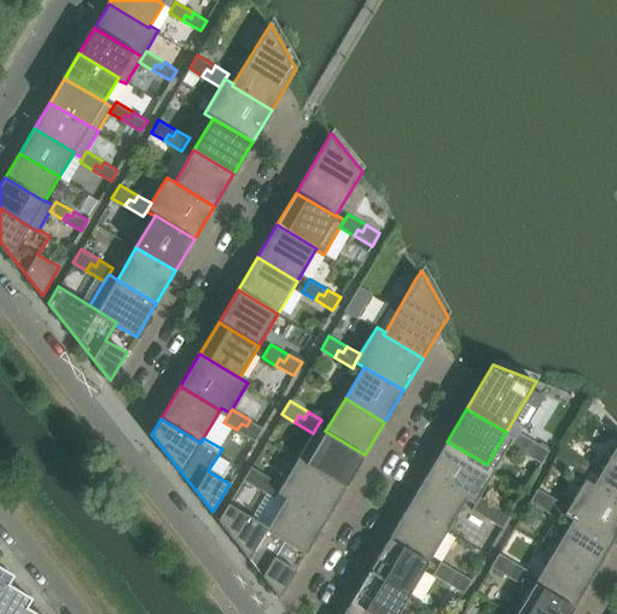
[(255,440),(263,427),(250,420),(246,426),(242,424),(237,430),(255,440)]
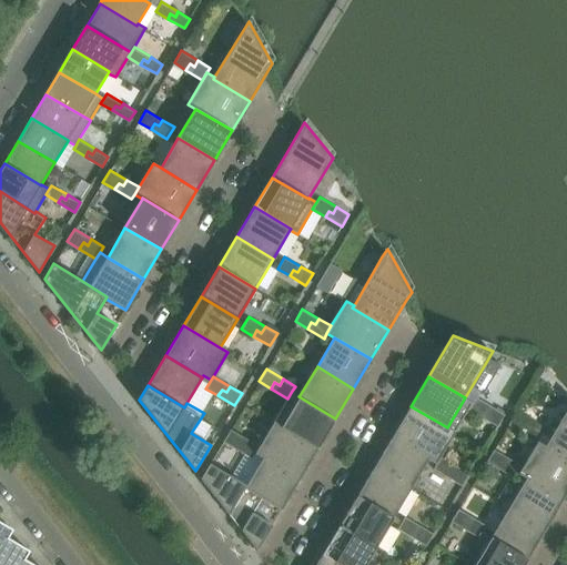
[(335,419),(299,396),(300,395),(292,391),(287,399),(274,422),(317,449),(335,419)]
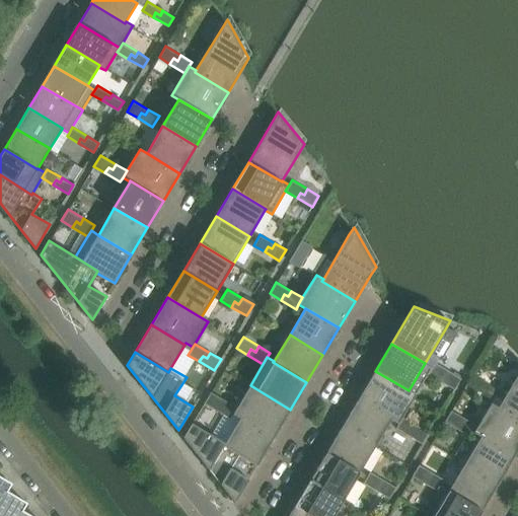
[(450,371),(435,362),(429,373),(440,379),(443,374),(447,376),(450,371)]
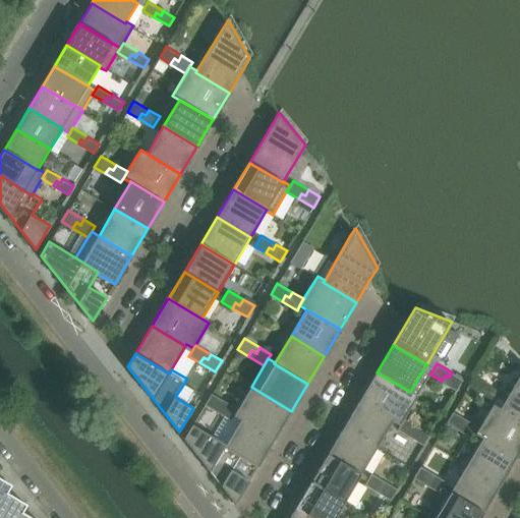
[(404,417),(416,398),(409,394),(410,392),(377,372),(360,399),(394,420),(400,424),(404,417)]
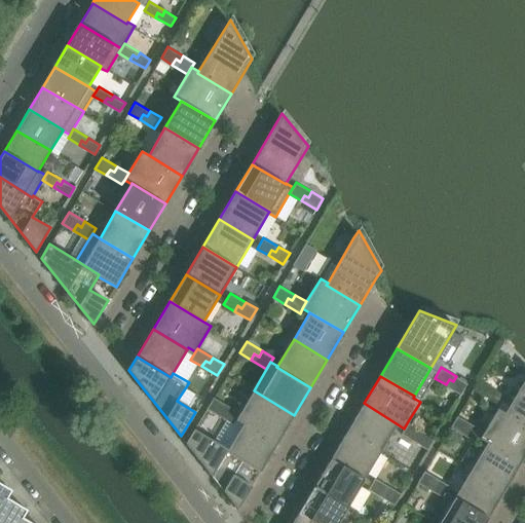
[(461,394),(467,382),(456,376),(453,381),(449,379),(446,384),(461,394)]
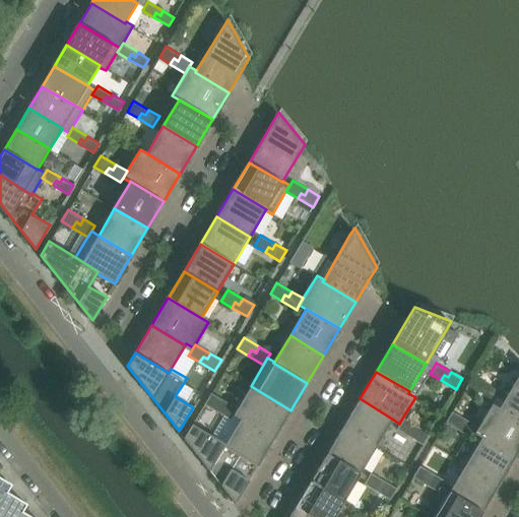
[(518,374),(500,407),(499,409),(518,421),(518,374)]
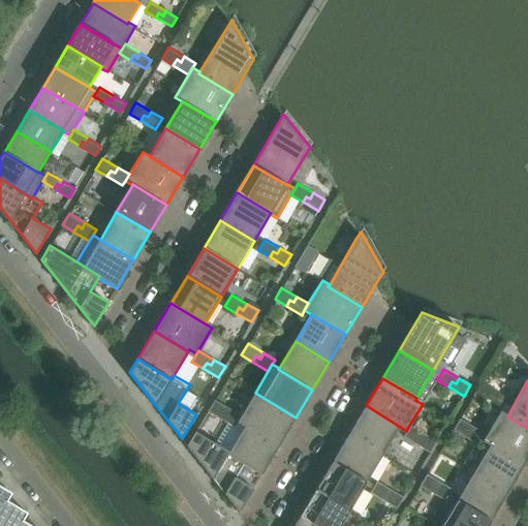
[(505,402),(478,387),(473,396),(500,411),(501,410),(505,402)]
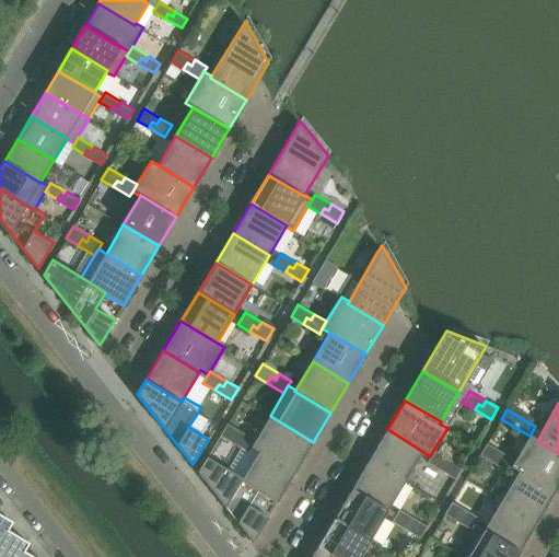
[(295,472),(313,442),(270,416),(256,439),(252,447),(259,451),(260,450),(295,472)]
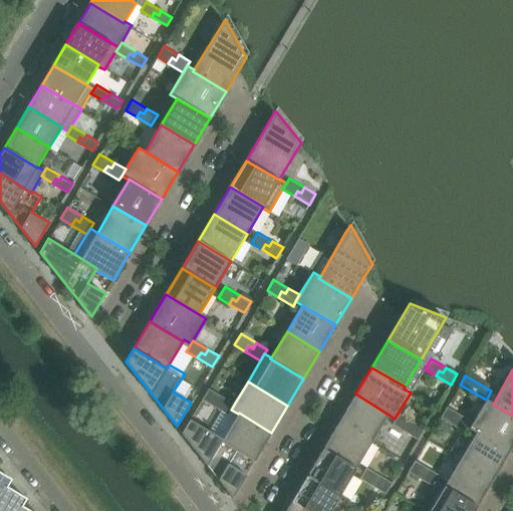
[(224,397),(209,388),(202,399),(213,405),(216,400),(221,402),(224,397)]
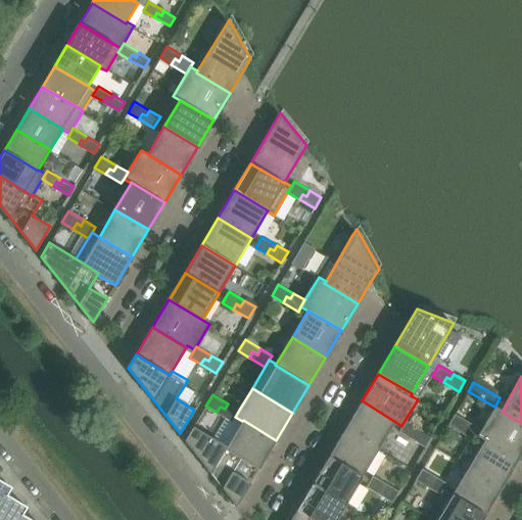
[(395,422),(362,400),(345,428),(379,448),(395,422)]
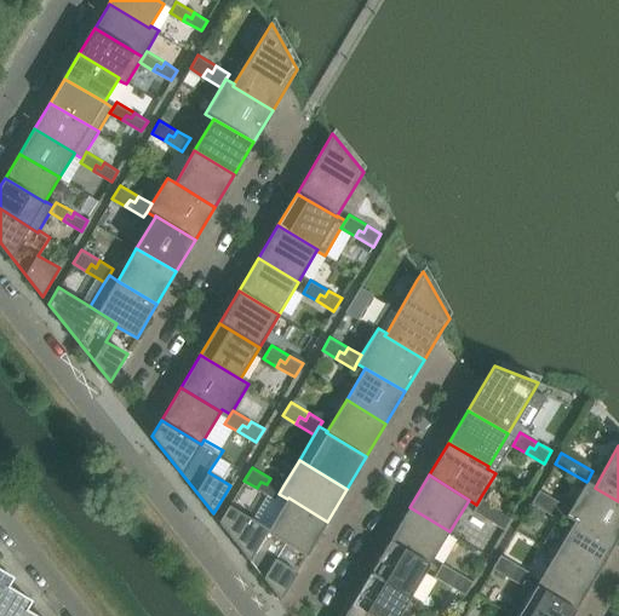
[(275,499),(279,494),(284,485),(270,478),(267,484),(261,482),(257,488),(275,499)]
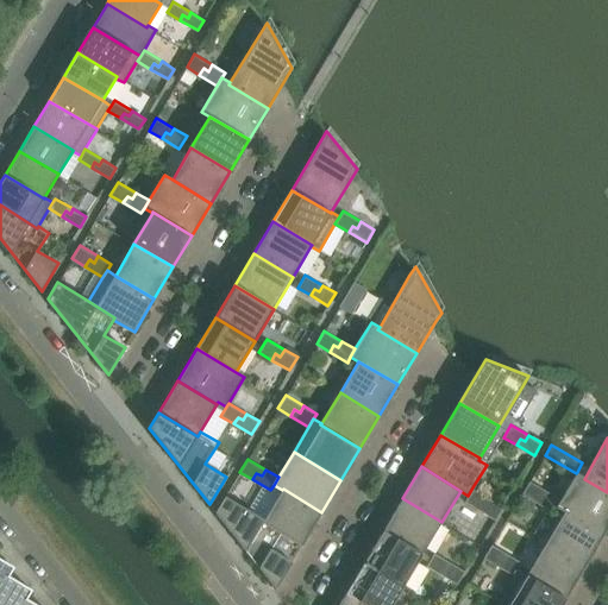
[(607,492),(584,479),(585,477),(577,472),(576,473),(561,498),(556,506),(564,511),(565,510),(605,534),(607,528),(607,492)]
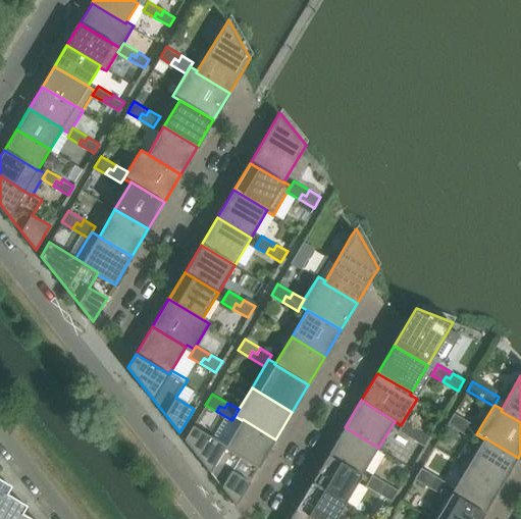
[(466,426),(469,421),(454,412),(448,423),(459,429),(462,424),(466,426)]
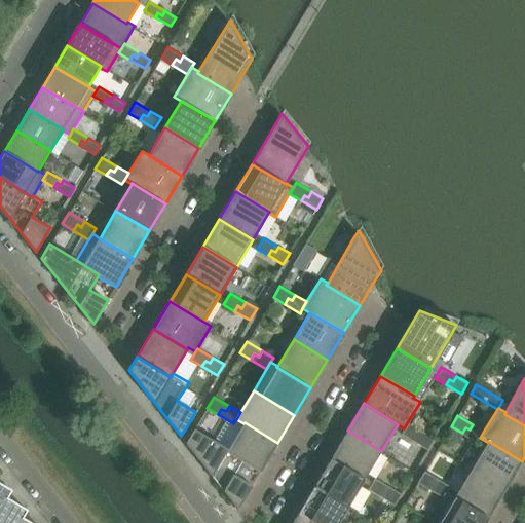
[(423,431),(408,421),(404,428),(402,433),(413,440),(416,434),(420,437),(423,431)]
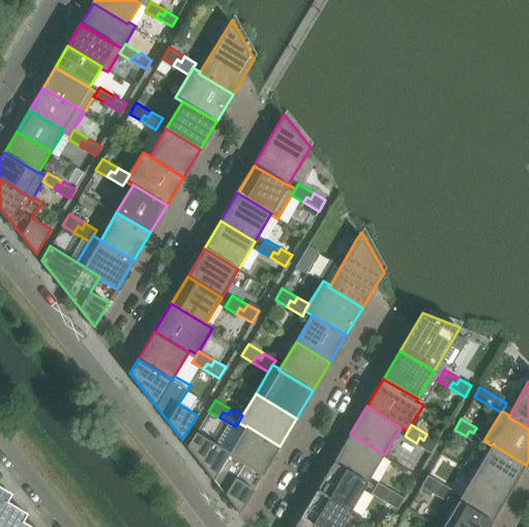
[(263,475),(280,446),(246,426),(245,427),(230,451),(230,454),(245,463),(244,464),(263,475)]
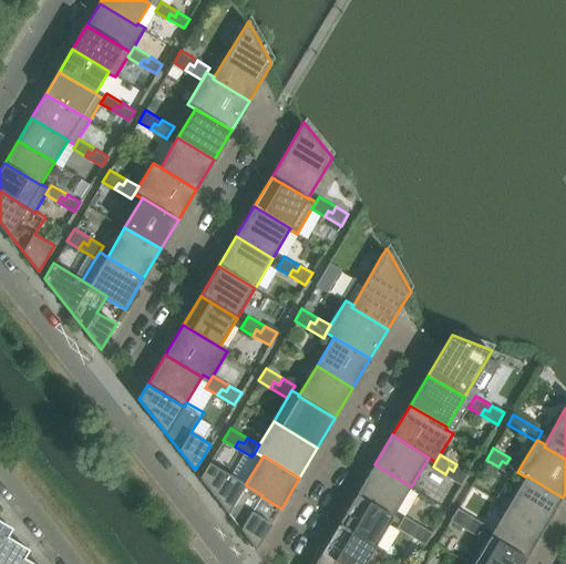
[(515,477),(517,472),(522,464),(510,458),(506,463),(502,461),(498,467),(515,477)]
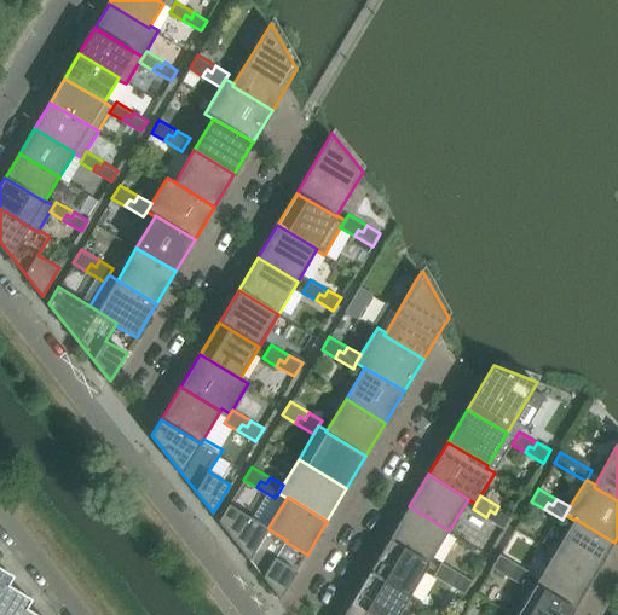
[(276,557),(286,541),(287,540),(269,529),(269,527),(229,504),(219,521),(281,598),(298,570),(276,557)]
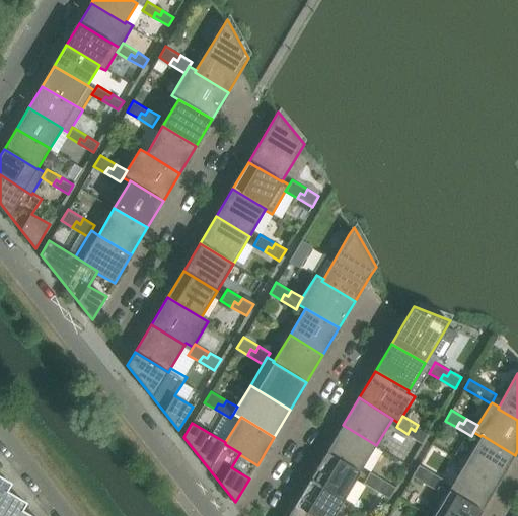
[(376,445),(343,425),(326,452),(360,472),(376,445)]
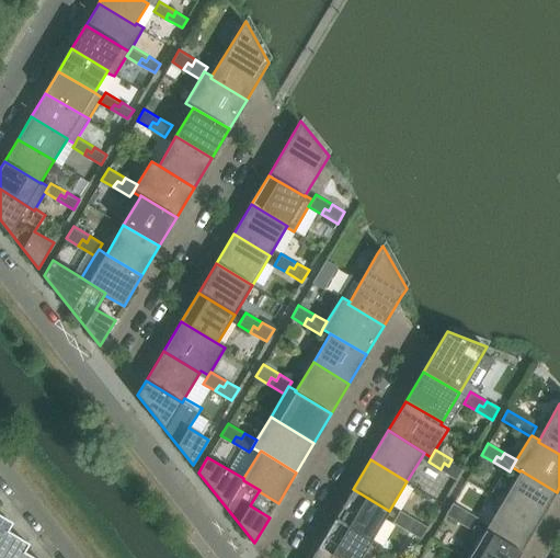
[(456,479),(464,467),(452,459),(448,466),(444,463),(441,469),(456,479)]
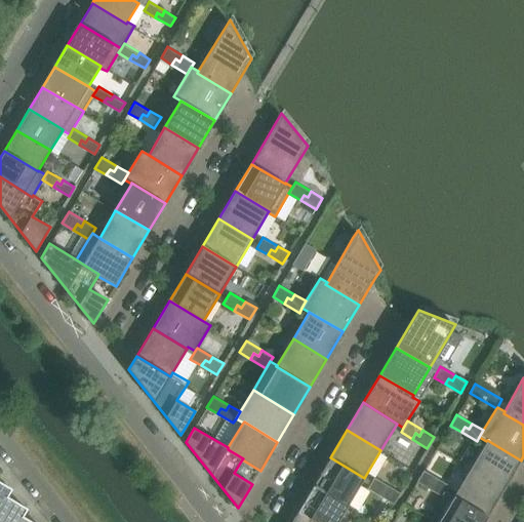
[(505,488),(521,460),(487,440),(486,441),(471,468),(505,488)]
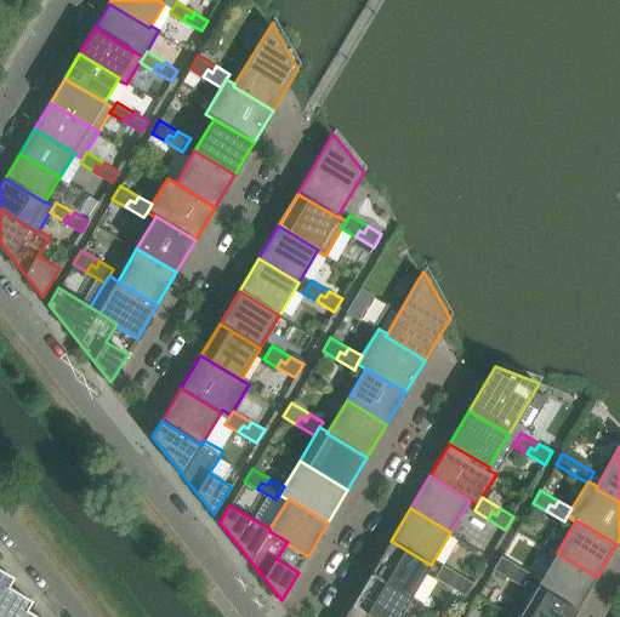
[(431,565),(391,541),(371,573),(411,596),(431,565)]
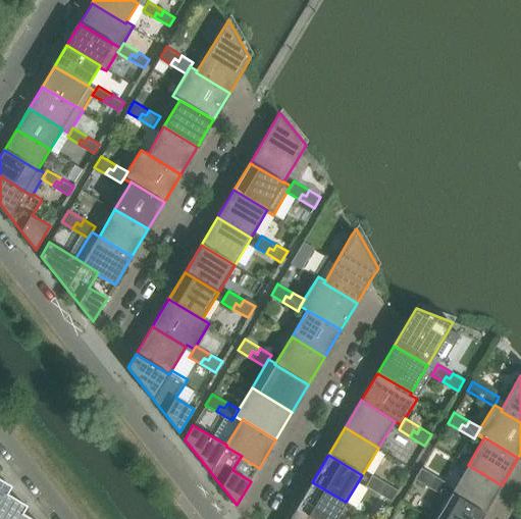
[(485,513),(502,485),(468,465),(451,492),(485,513)]
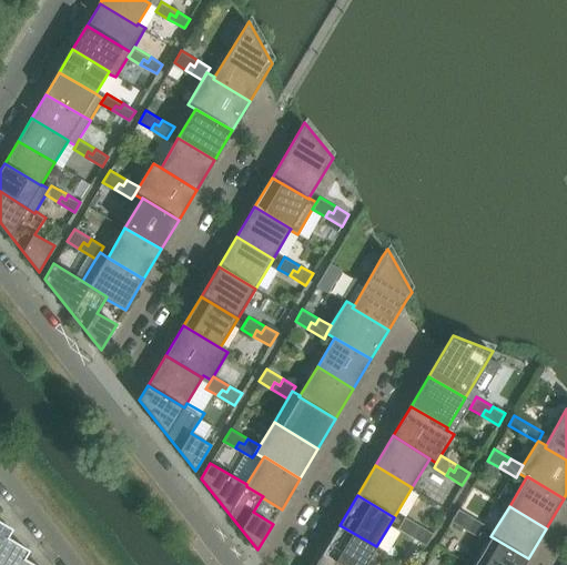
[(475,517),(458,507),(452,520),(464,527),(467,521),(472,524),(475,517)]
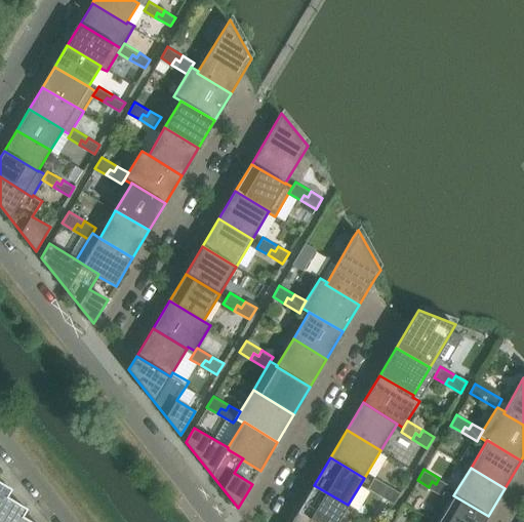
[(390,485),(374,476),(367,487),(378,494),(383,488),(387,491),(390,485)]
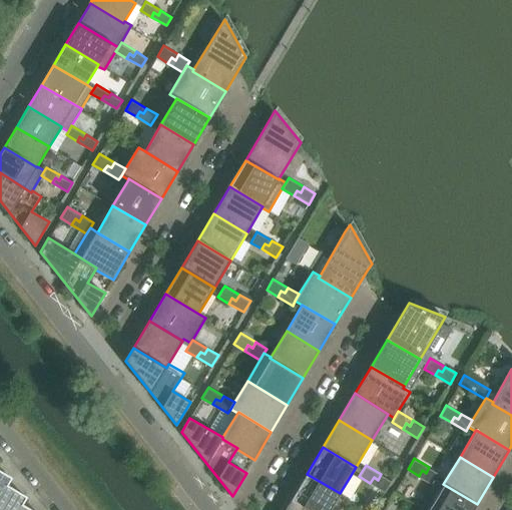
[(434,485),(436,480),(440,474),(429,467),(426,473),(422,470),(419,476),(434,485)]
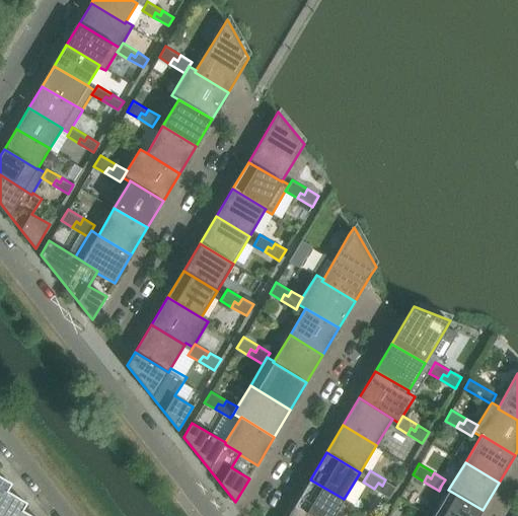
[(0,500),(6,490),(7,491),(12,483),(0,475),(0,500)]
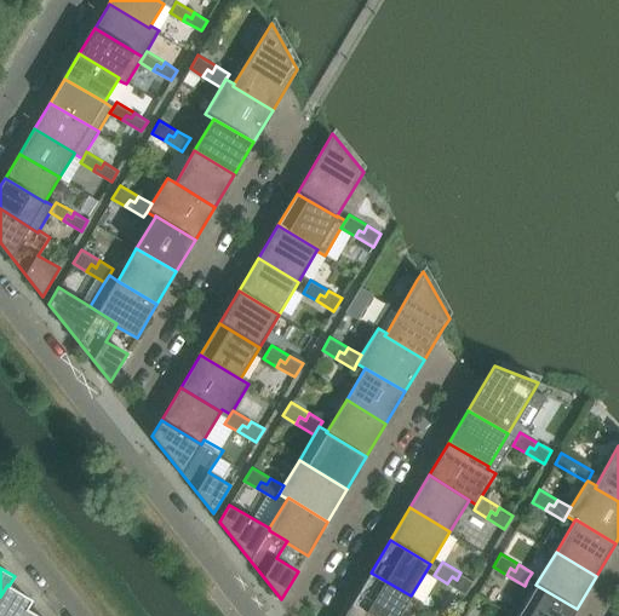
[(397,615),(411,596),(371,573),(351,605),(370,615),(397,615)]
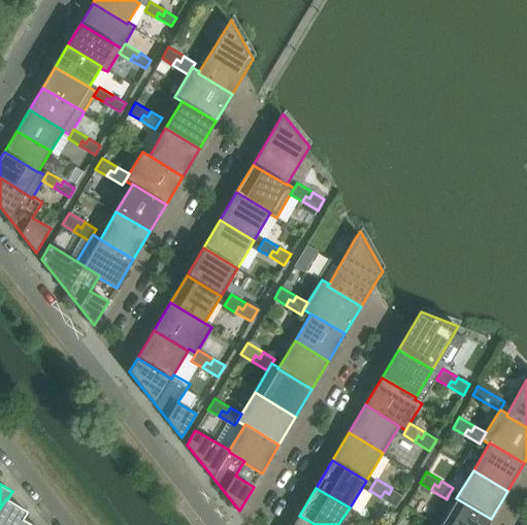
[(396,506),(403,495),(392,488),(389,494),(385,491),(381,497),(396,506)]
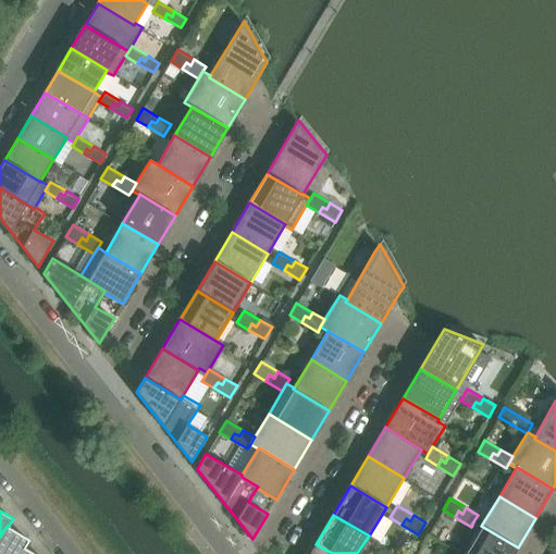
[(513,553),(518,548),(481,526),(473,521),(471,527),(457,550),(465,553),(513,553)]
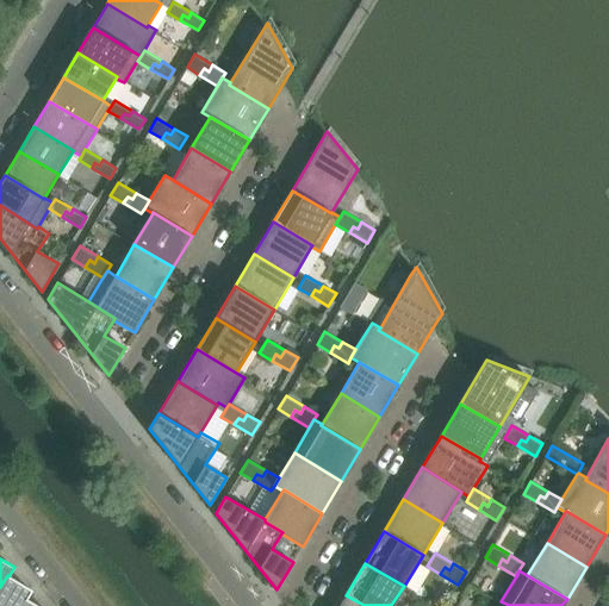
[(20,605),(25,598),(26,599),(32,589),(8,576),(7,575),(0,587),(0,605),(20,605)]
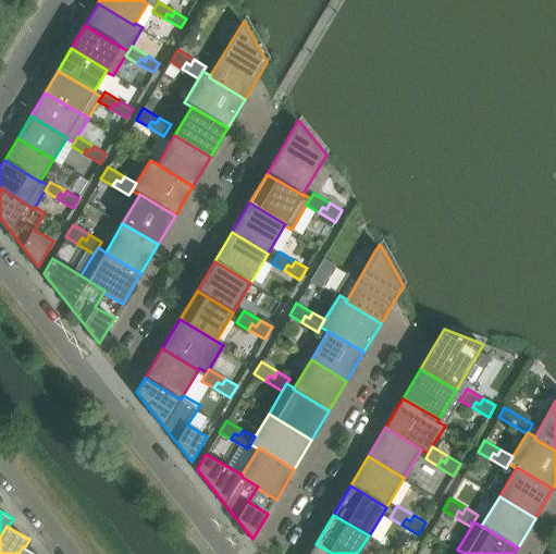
[(332,553),(316,544),(309,553),(332,553)]
